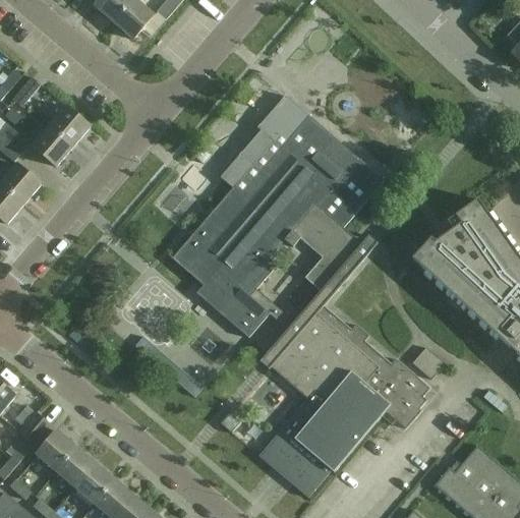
[(113,21),(131,0),(98,0),(94,5),(113,21)]
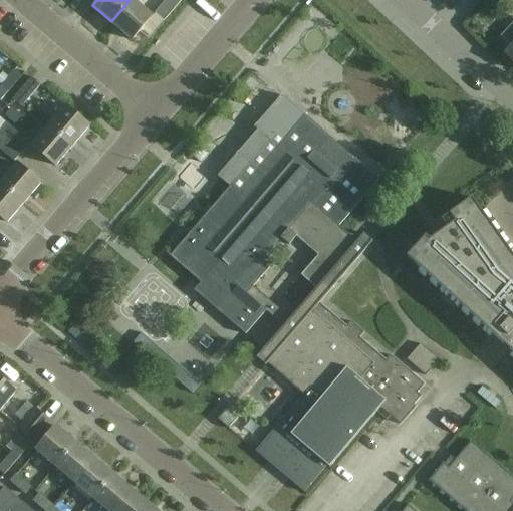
[(152,13),(137,0),(130,0),(111,21),(132,38),(152,13)]
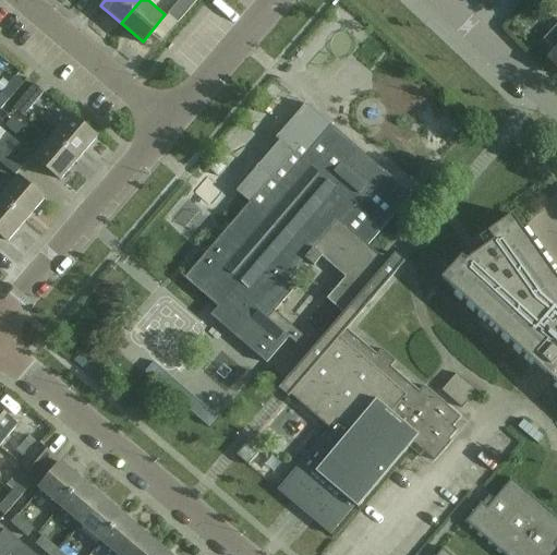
[(178,20),(194,0),(176,0),(167,11),(178,20)]
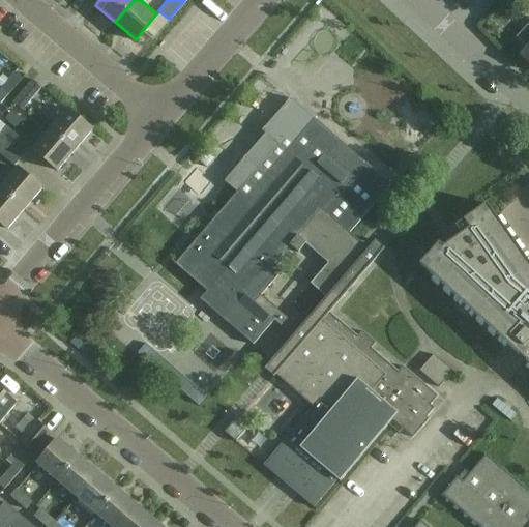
[(528,23),(518,35),(528,46),(521,54),(528,61),(528,23)]
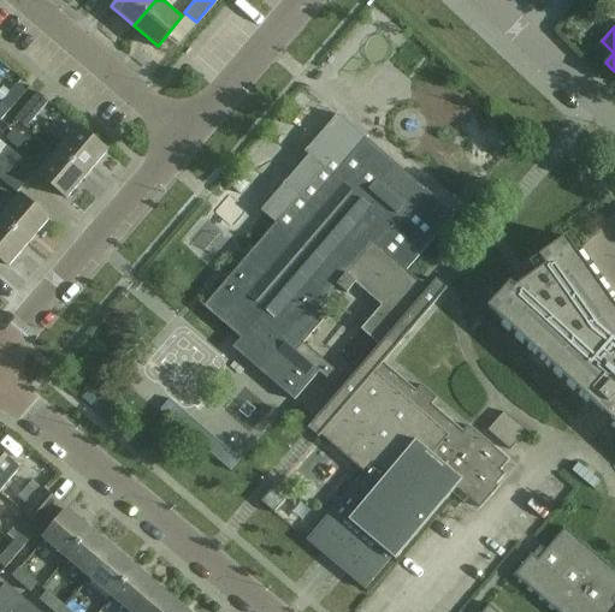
[(1,100),(9,106),(24,89),(16,82),(9,91),(1,100)]
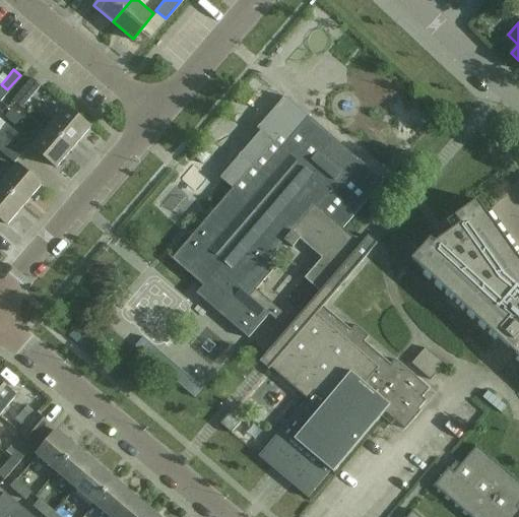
[(20,107),(40,83),(30,76),(11,99),(20,107)]
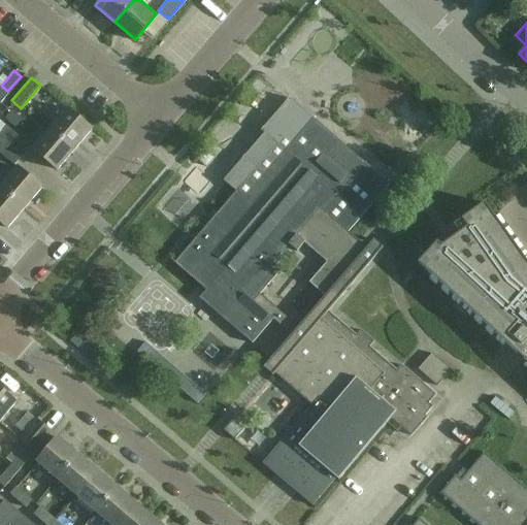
[(233,187),(300,243),(303,239),(324,257),(348,229),(389,182),(289,95),(260,128),(263,130),(222,177),(233,187)]
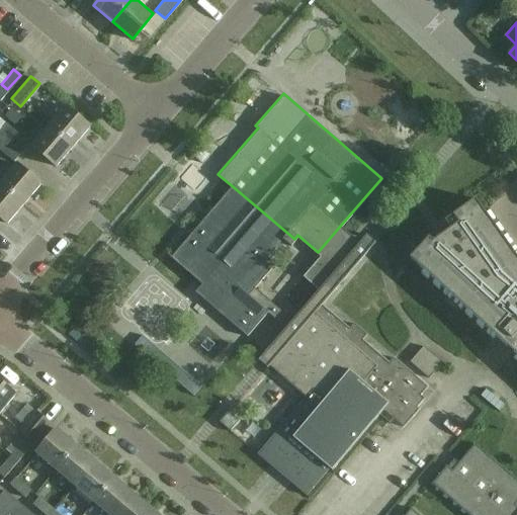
[(48,124),(72,145),(88,125),(65,105),(48,124)]
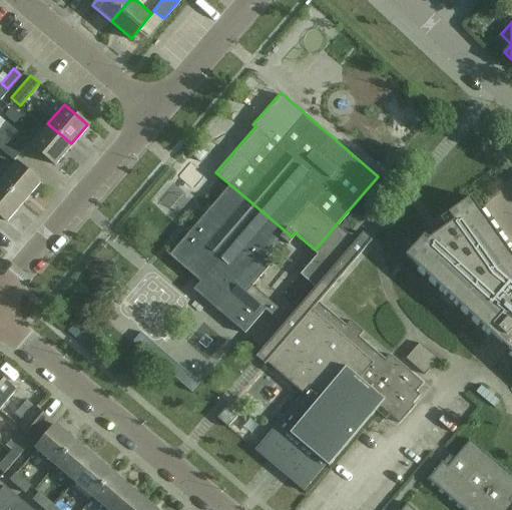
[(6,121),(0,127),(0,132),(20,149),(28,140),(6,121)]
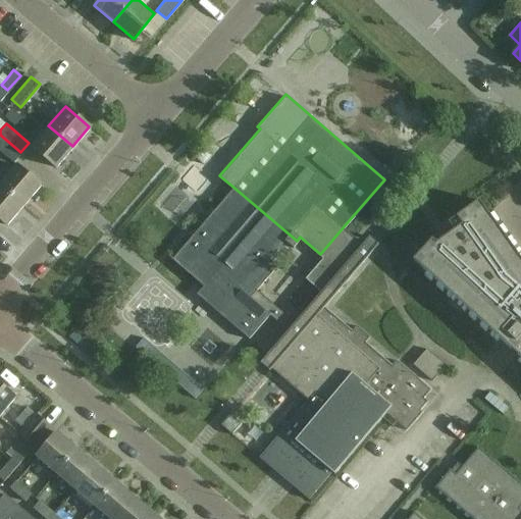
[(72,146),(48,125),(32,146),(55,166),(72,146)]
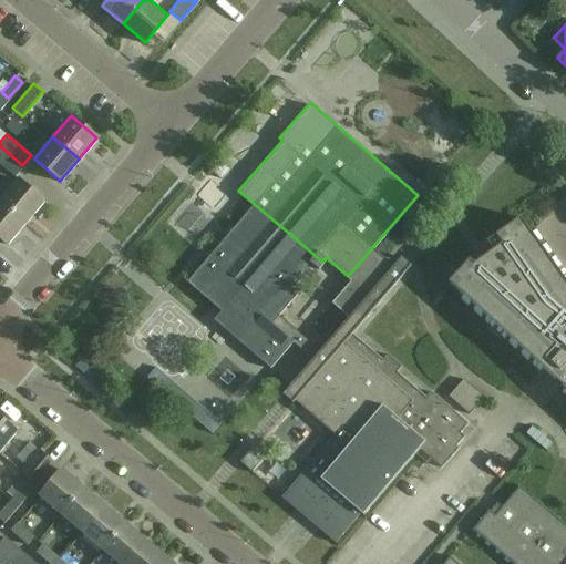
[(22,165),(0,146),(0,164),(13,175),(22,165)]
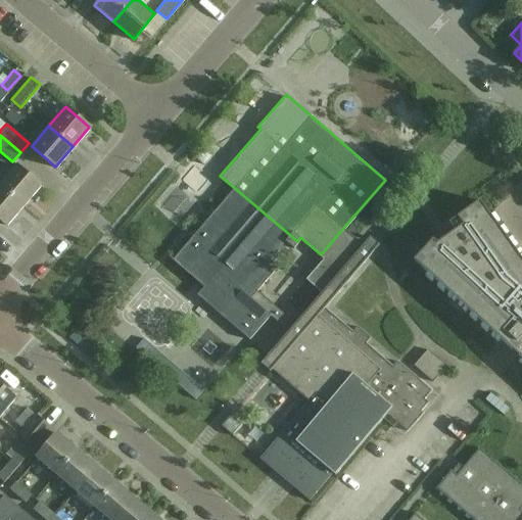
[(195,141),(188,149),(203,161),(210,153),(195,141)]
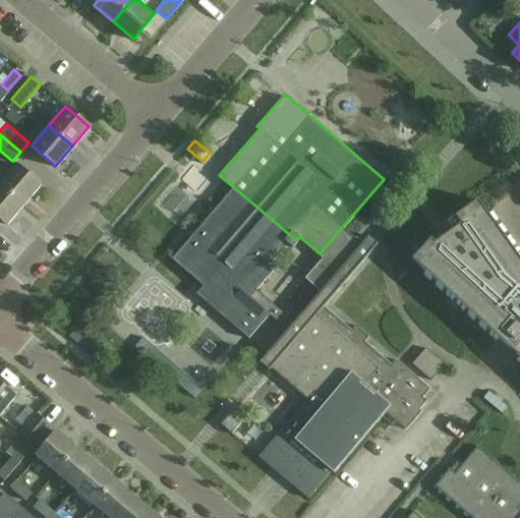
[(0,184),(22,204),(40,184),(15,163),(0,181),(0,184)]
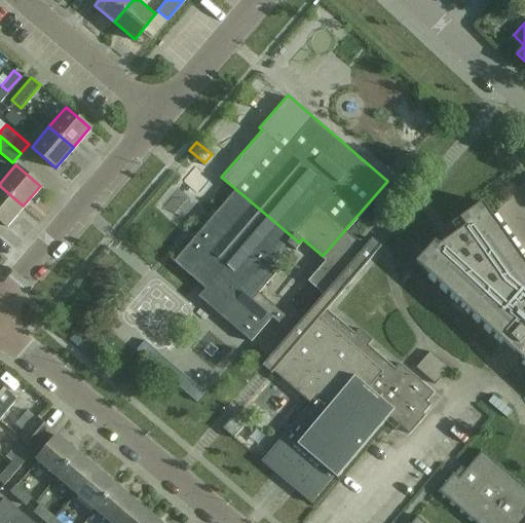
[(23,206),(0,186),(0,220),(6,226),(23,206)]
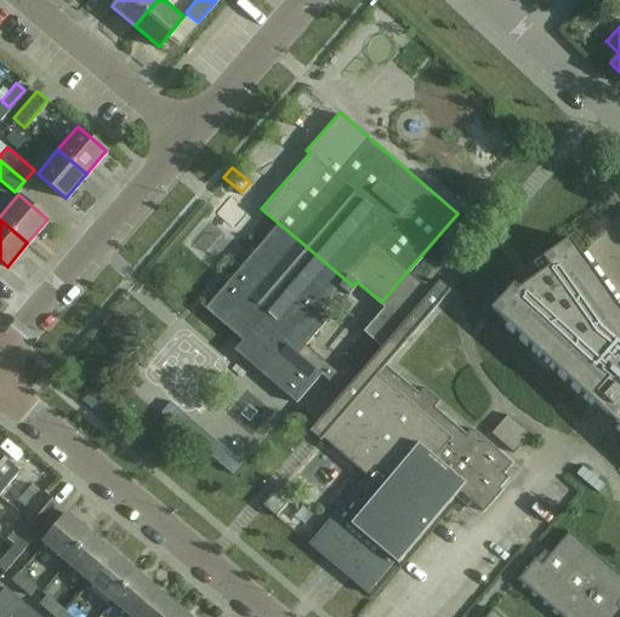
[(320,372),(330,361),(306,342),(329,314),(320,307),(340,284),(348,291),(353,286),(274,220),(202,303),(242,338),(233,348),(296,401),(320,372)]
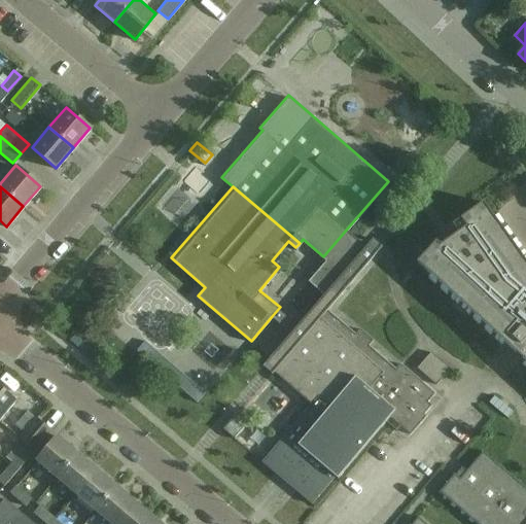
[(525,259),(523,256),(515,244),(484,200),(460,217),(466,225),(441,243),(436,239),(416,260),(525,360),(525,259)]
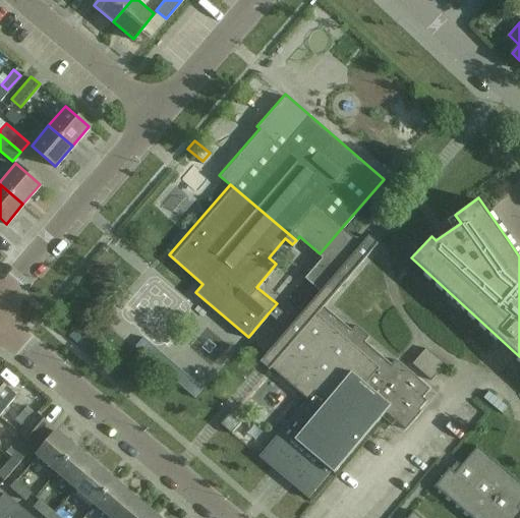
[(320,288),(294,319),(277,303),(269,312),(287,329),(286,330),(293,337),(270,365),(307,398),(258,456),(308,497),(331,469),(334,471),(385,410),(405,427),(420,409),(418,407),(425,399),(421,396),(428,387),(395,358),(390,363),(362,340),(367,335),(354,324),(350,329),(322,305),(370,249),(361,241),(360,242),(343,226),(320,253),(323,255),(305,276),(320,288)]
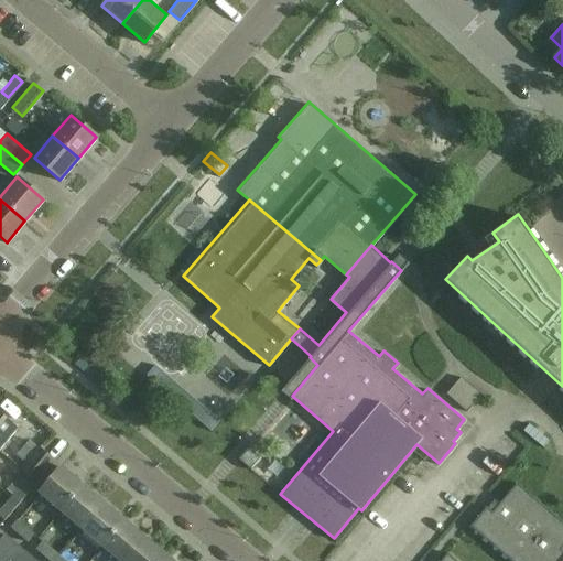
[(145,375),(165,392),(173,381),(154,366),(154,365),(145,375)]
